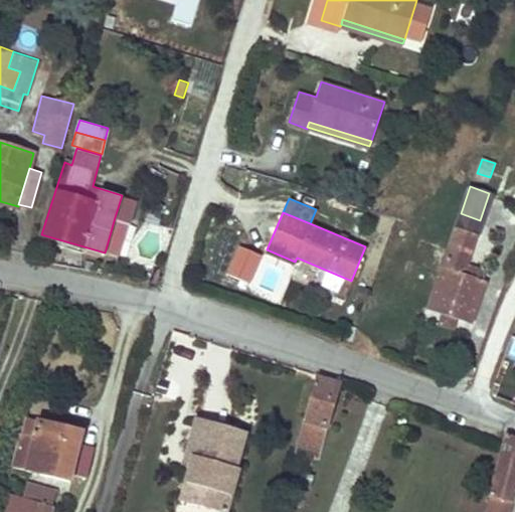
[(480,220),(461,213),(461,215),(428,306),(444,311),(456,315),(471,320),(486,282),(483,281),(463,274),(465,266),(466,265),(480,220)]
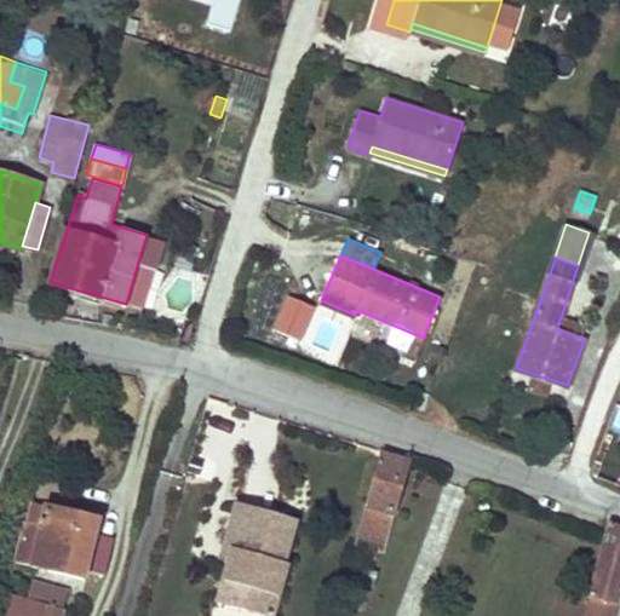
[(155,266),(138,262),(127,300),(143,305),(155,266)]
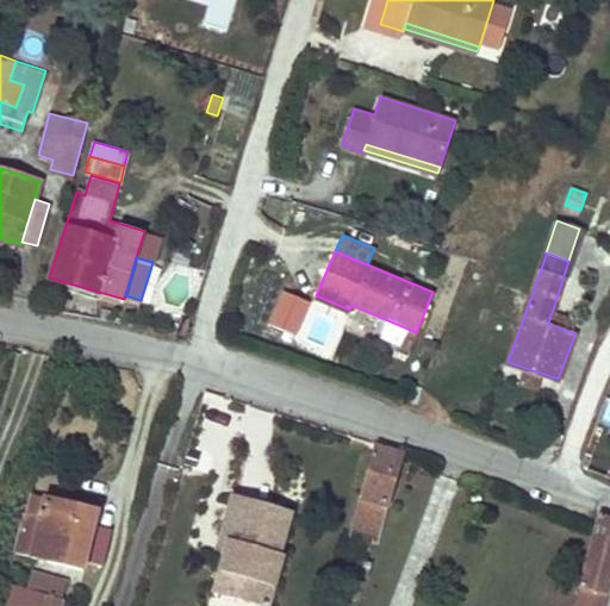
[(576,320),(552,313),(551,314),(548,324),(572,332),(576,320)]
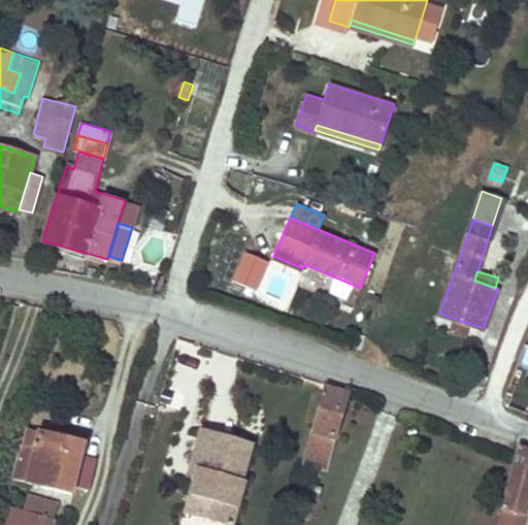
[(160,288),(164,275),(157,274),(153,287),(160,288)]
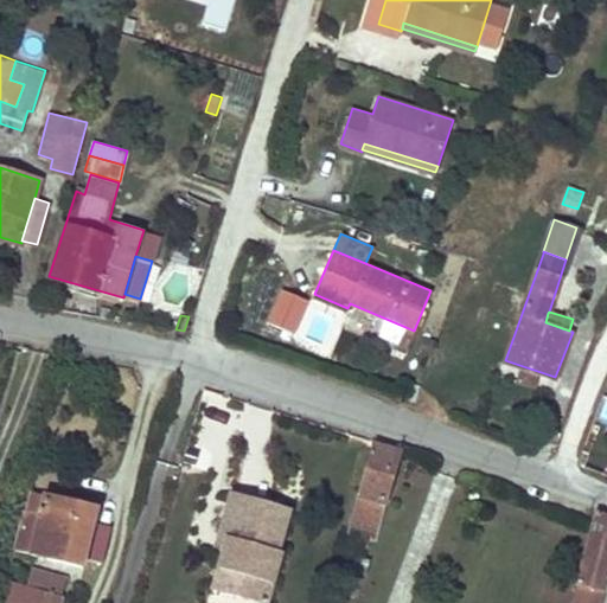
[(407,346),(414,331),(406,327),(398,342),(407,346)]
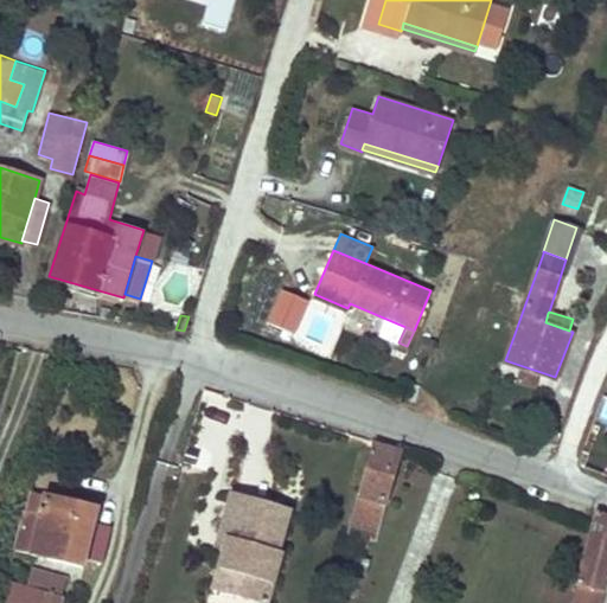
[(534,385),(537,371),(523,366),(518,380),(534,385)]
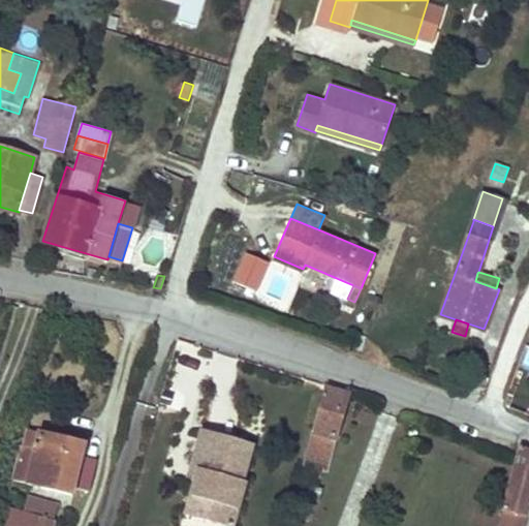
[(351,344),(362,348),(366,336),(355,333),(351,344)]
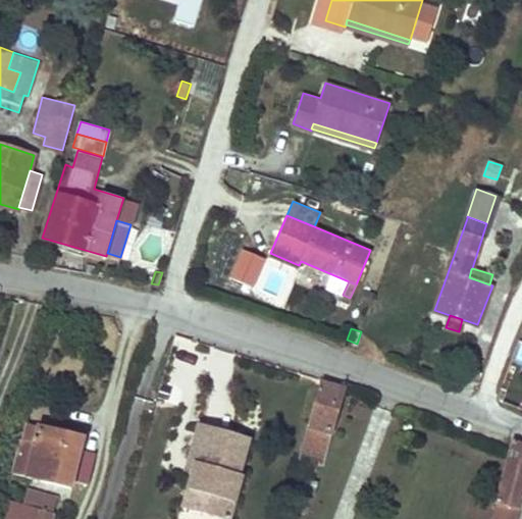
[(344,387),(320,380),(302,443),(325,450),(344,387)]
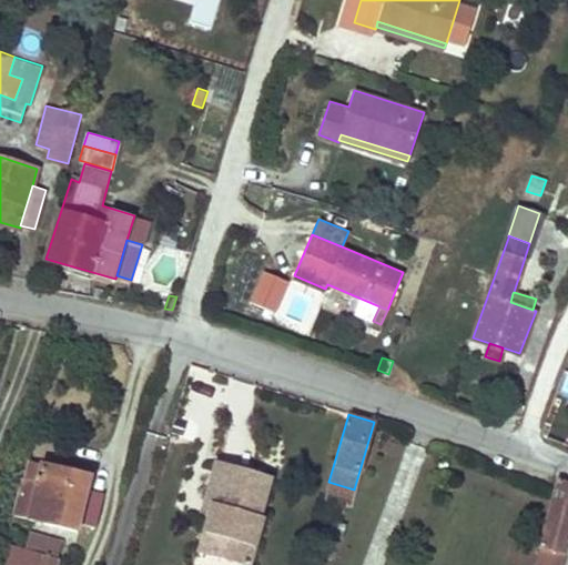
[(91,475),(29,460),(16,514),(78,530),(80,522),(97,525),(102,501),(87,496),(85,496),(91,475)]
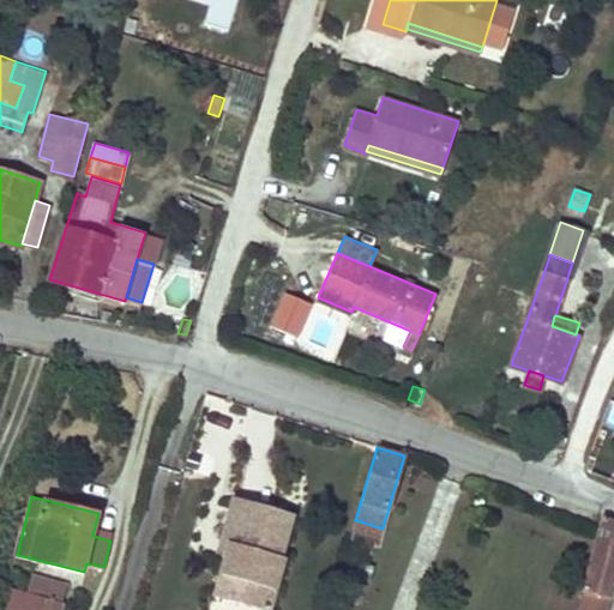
[(293,513),(235,496),(224,535),(233,537),(228,554),(222,578),(233,581),(228,598),(269,609),(283,556),(281,555),(293,513)]
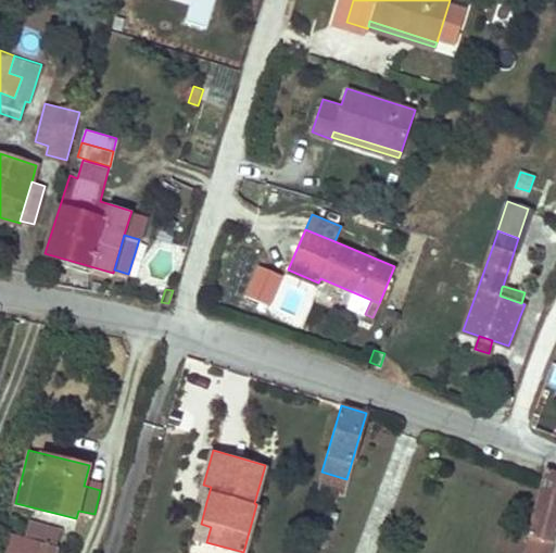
[(555,469),(547,466),(523,552),(551,552),(555,532),(555,469)]
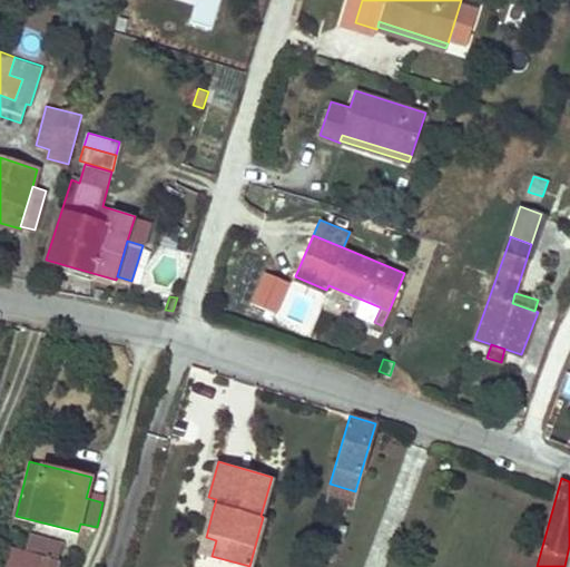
[(355,491),(330,484),(325,498),(351,506),(355,491)]
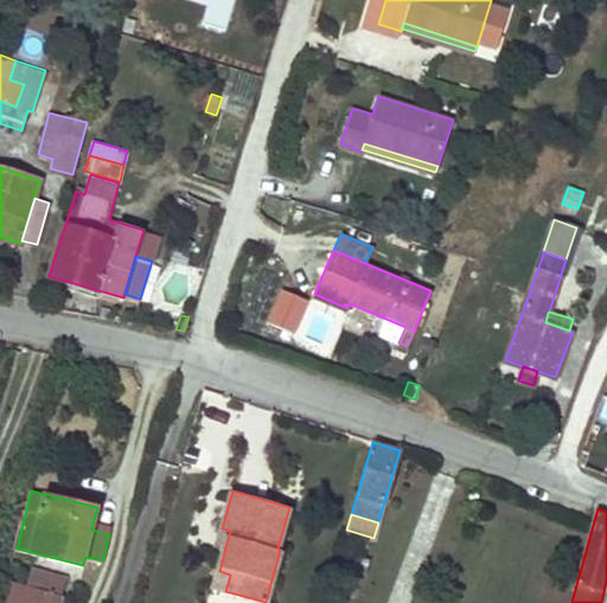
[(230,531),(222,528),(217,546),(225,547),(230,531)]
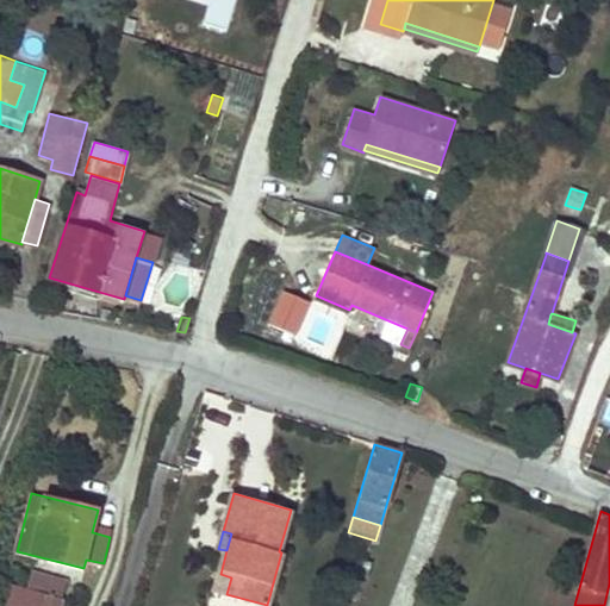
[(371,560),(359,556),(355,573),(366,575),(371,560)]
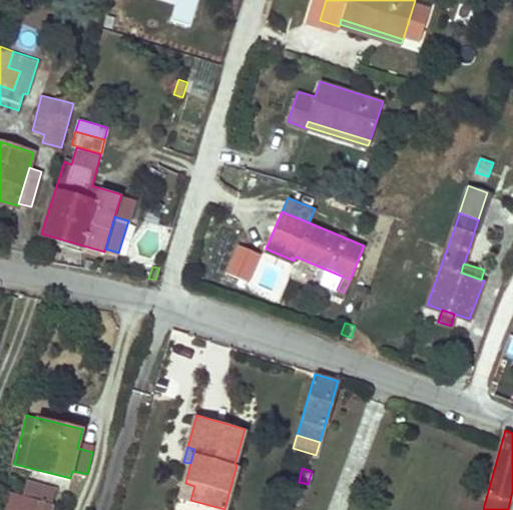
[(194,486),(185,483),(180,497),(190,500),(194,486)]
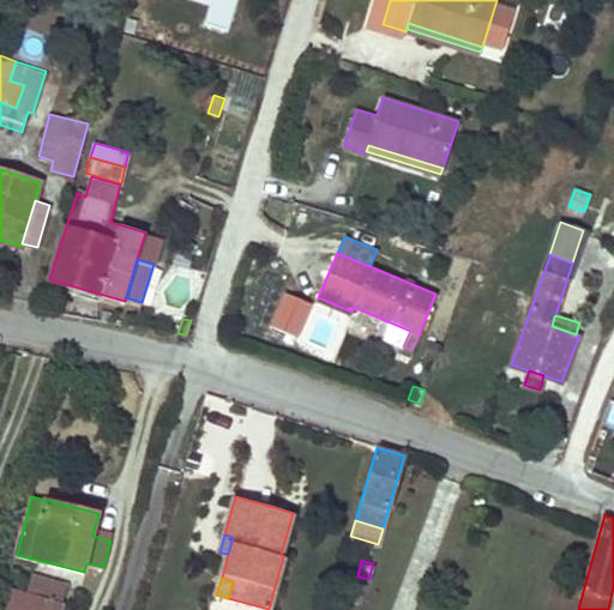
[(56,590),(29,583),(26,591),(54,598),(56,590)]
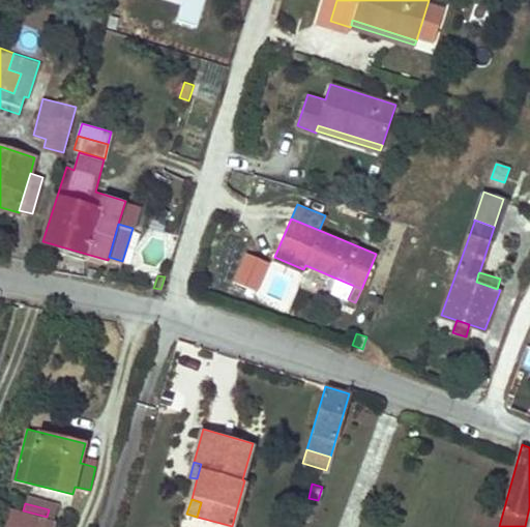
[(23,510),(8,506),(1,526),(51,526),(54,519),(47,517),(23,510)]
